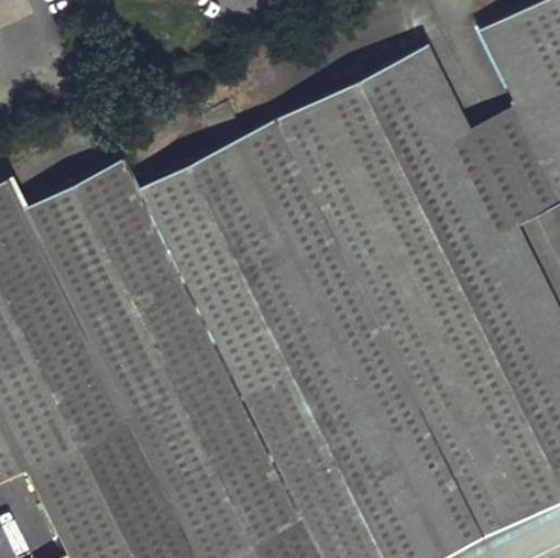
[(559,0),(542,0),(481,32),(519,109),(559,189),(559,0)]
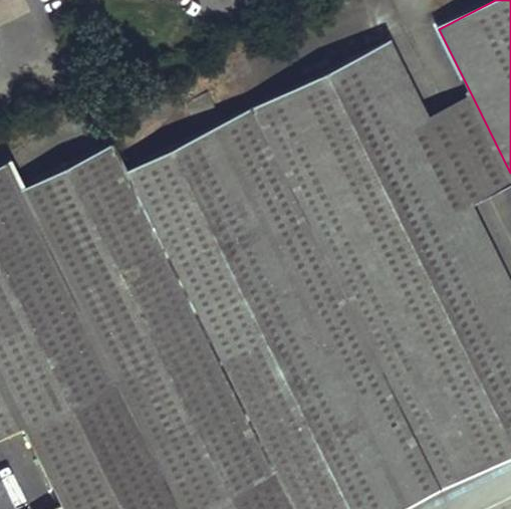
[(365,53),(510,347),(510,282),(475,210),(431,121),(391,39),(365,53)]
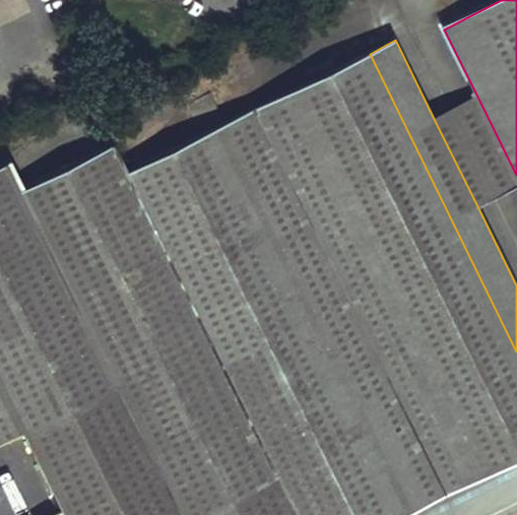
[(22,193),(9,168),(0,172),(0,240),(75,408),(123,514),(408,514),(516,461),(516,351),(370,54),(126,175),(113,148),(22,193)]
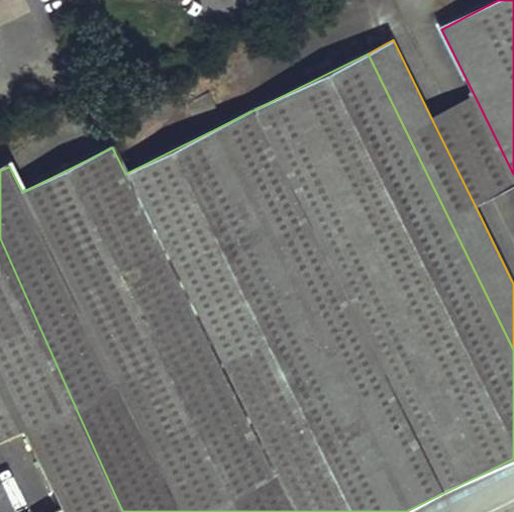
[(433,122),(478,211),(513,193),(513,174),(477,100),(433,122)]
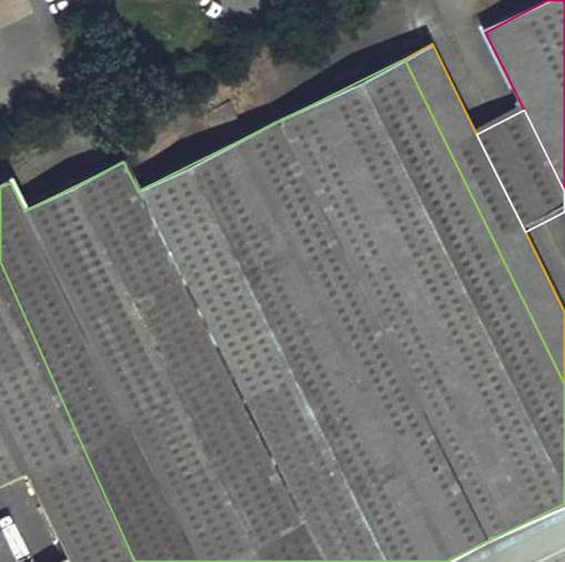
[(134,561),(82,446),(0,262),(0,486),(26,473),(70,561),(134,561)]
